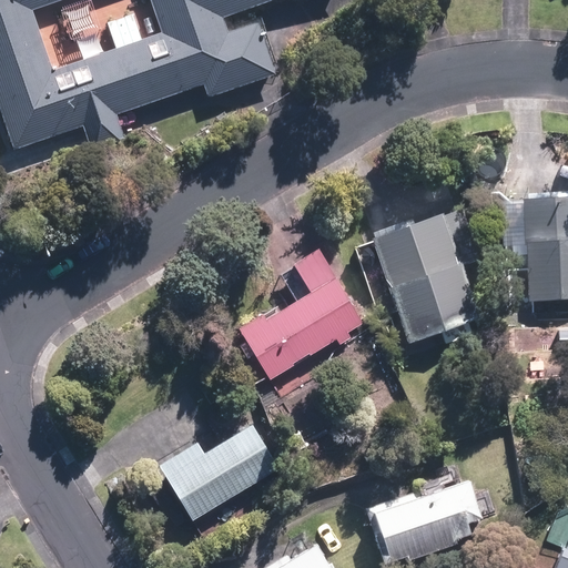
[(0,0),(0,102),(16,150),(83,128),(90,148),(125,137),(118,113),(208,84),(211,95),(277,73),(261,22),(230,32),(225,19),(283,0),(0,0)]
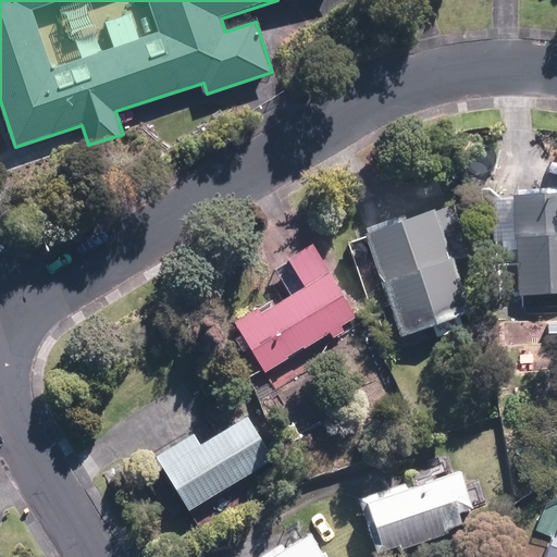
[(556,188),(512,192),(519,291),(556,287),(556,188)]
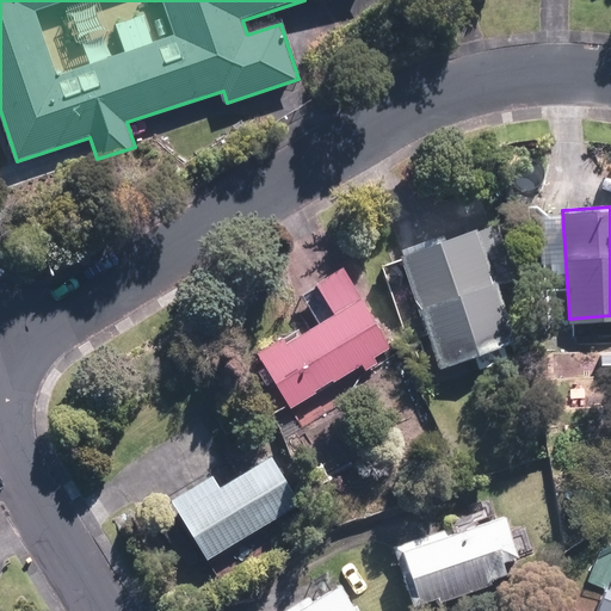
[(479,224),(399,254),(442,368),(520,338),(479,224)]
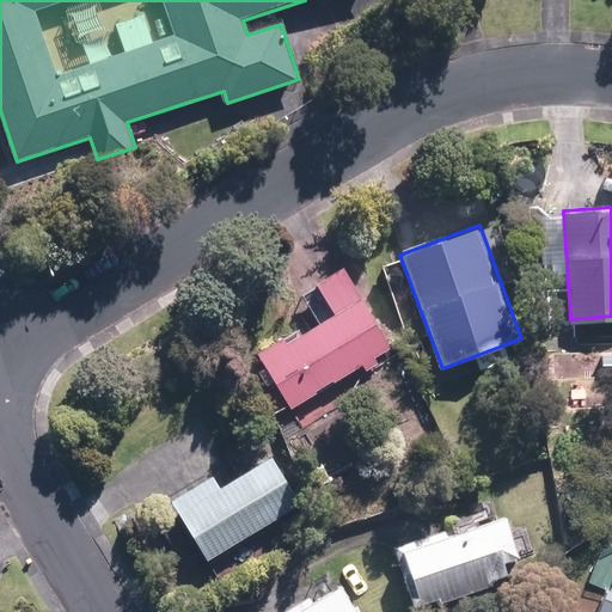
[(317,281),(336,311),(291,338),(286,332),(256,352),(292,409),(396,344),(344,264),(317,281)]
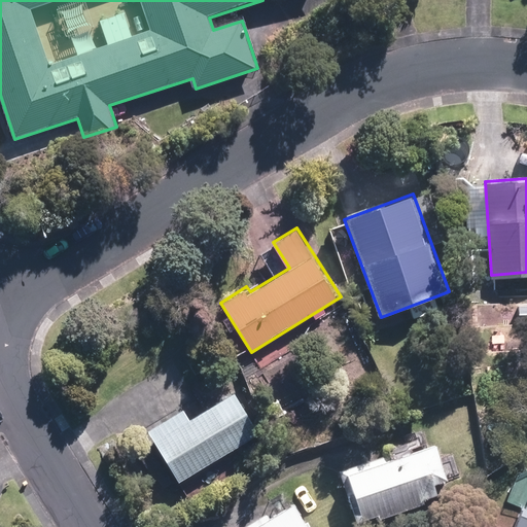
[(180,479),(234,447),(265,429),(234,377),(150,426),(180,479)]
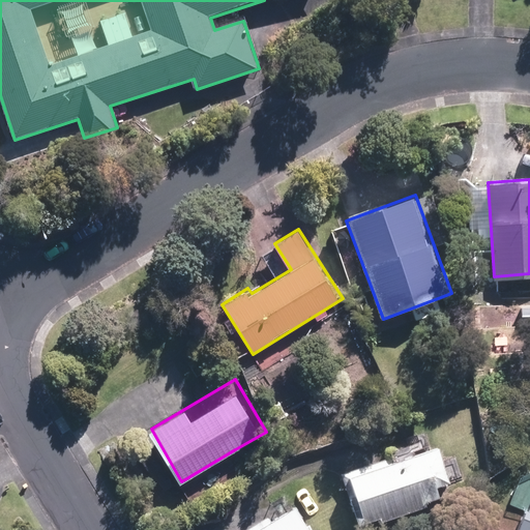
[(361,524),(440,498),(436,484),(449,480),(437,443),(345,473),(361,524)]
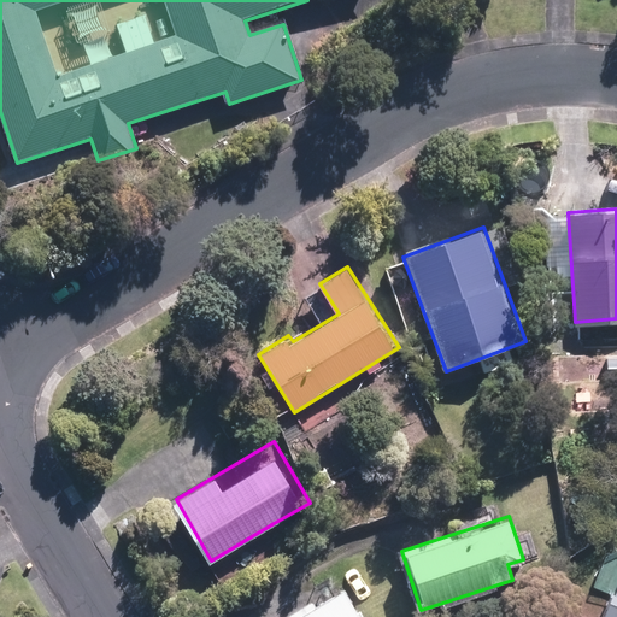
[(616,616),(616,579),(601,616),(616,616)]
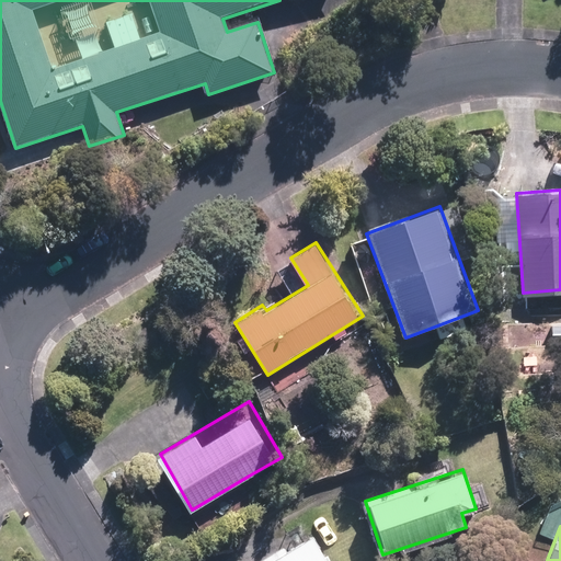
[(334,560),(316,531),(290,548),(286,542),(258,560),(334,560)]
